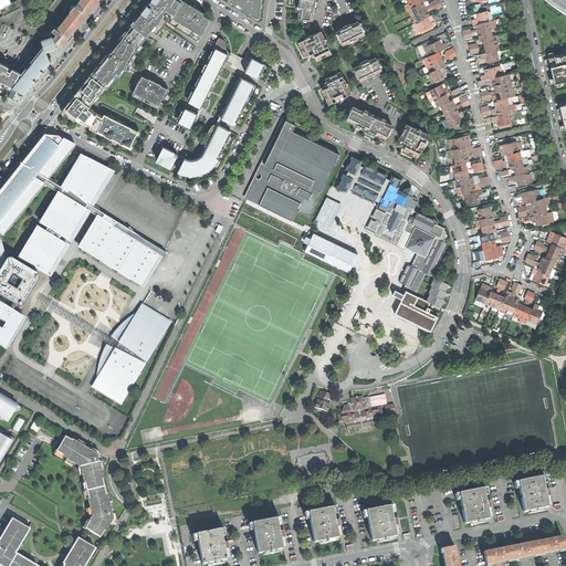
[(75,0),(54,25),(55,27),(49,34),(50,35),(49,37),(43,40),(44,45),(48,51),(59,46),(56,41),(63,46),(70,37),(86,16),(98,0),(75,0)]
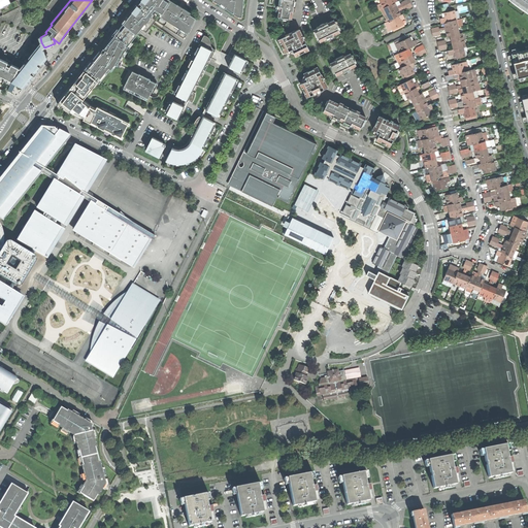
[(53,10),(61,0),(52,0),(47,5),(53,10)]
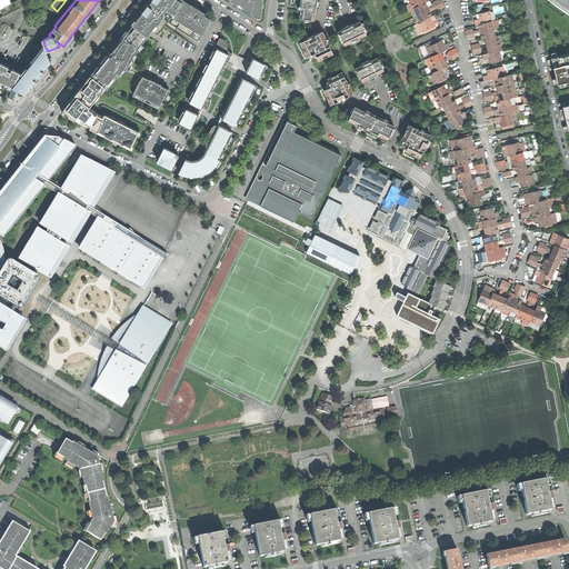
[(132,25),(133,26),(148,37),(152,30),(157,26),(158,26),(163,19),(162,18),(168,12),(175,18),(185,1),(183,0),(151,0),(149,3),(132,25)]
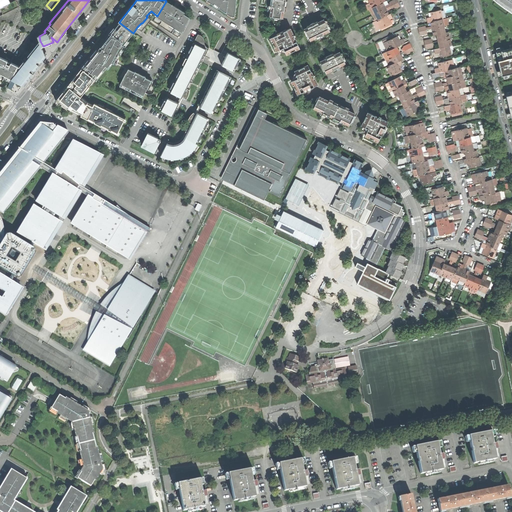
[(207,0),(231,16),(235,16),(236,0),(207,0)]
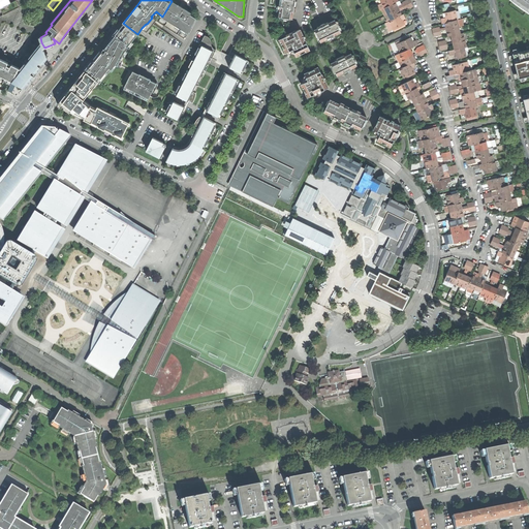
[(281,0),(281,6),(279,17),(292,19),(293,10),(296,10),(297,8),(294,7),(294,0),(281,0)]
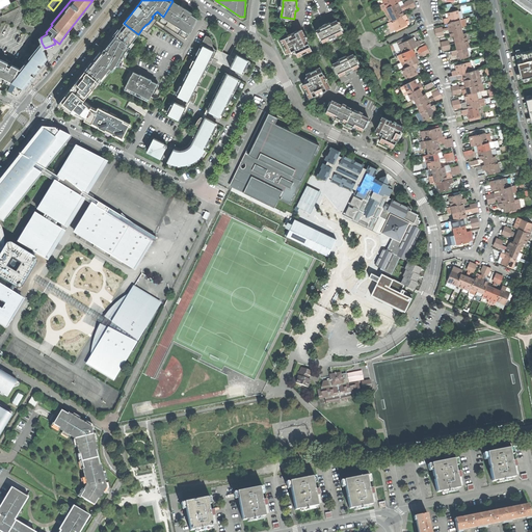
[(531,0),(511,0),(531,15),(531,0)]
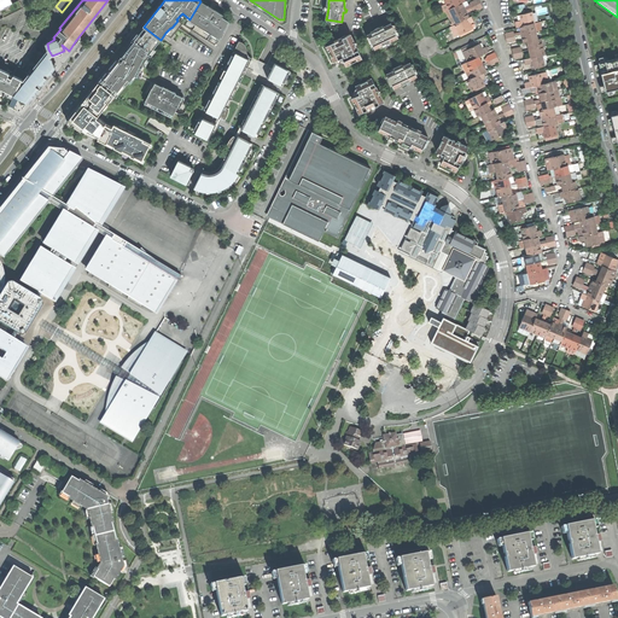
[(215,10),(200,1),(190,19),(221,39),(229,22),(223,17),(225,16),(215,10)]
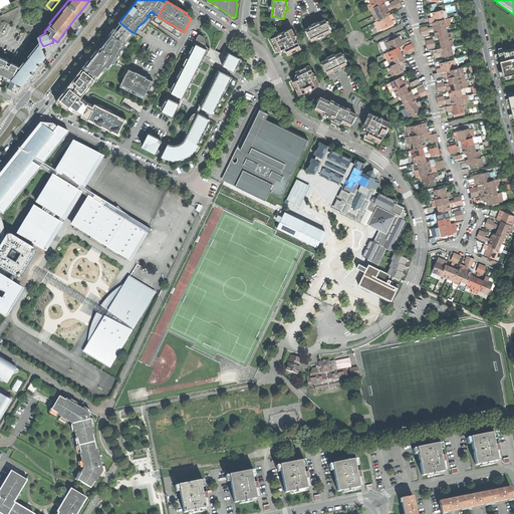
[(386,5),(384,2),(373,7),(377,13),(388,8),(386,5)]
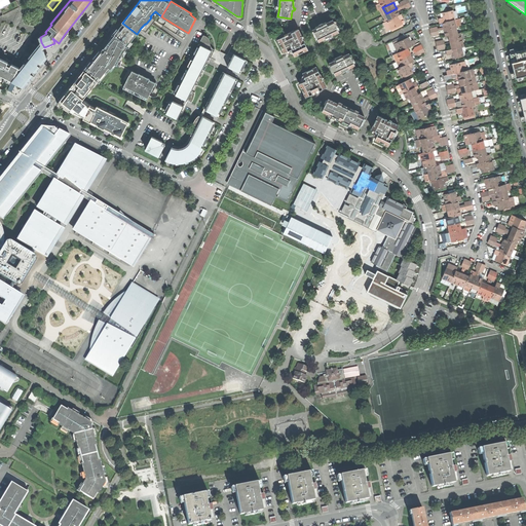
[(397,8),(386,13),(388,20),(400,14),(398,11),(397,8)]
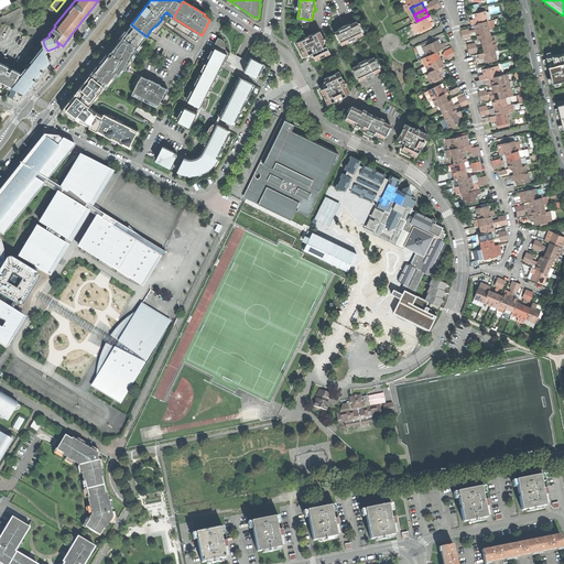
[(486,10),(475,13),(476,15),(476,19),(470,20),(472,24),(475,23),(488,20),(486,10)]
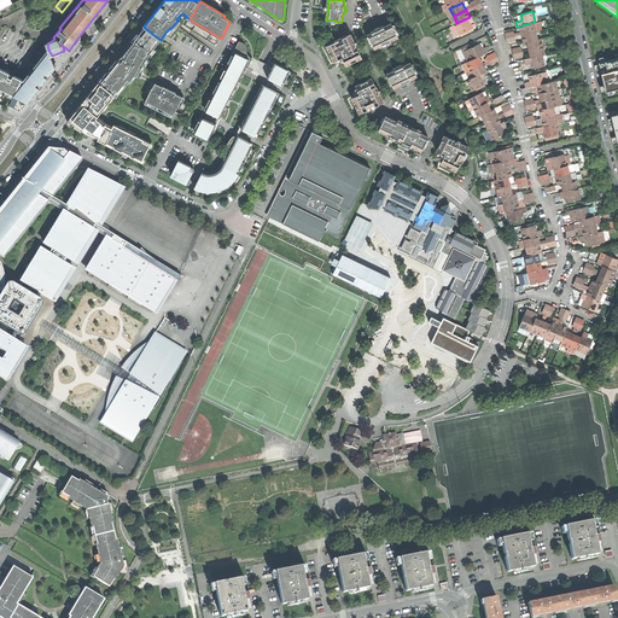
[(173,29),(168,35),(173,39),(184,24),(185,25),(190,19),(182,13),(176,19),(178,21),(172,28),(173,29)]
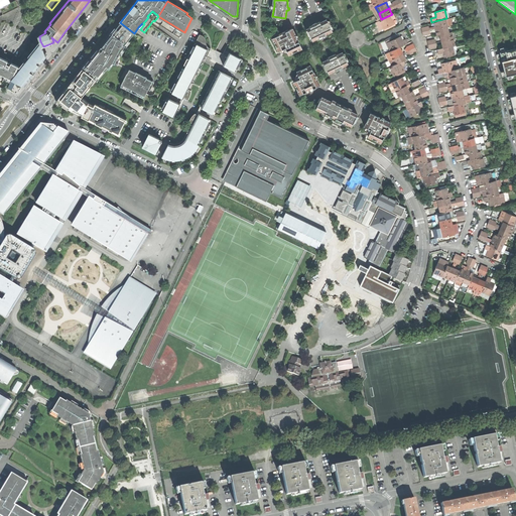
[(394,13),(392,14),(381,19),(379,20),(376,22),(380,30),(384,28),(395,23),(394,20),(393,18),(396,17),(394,13)]
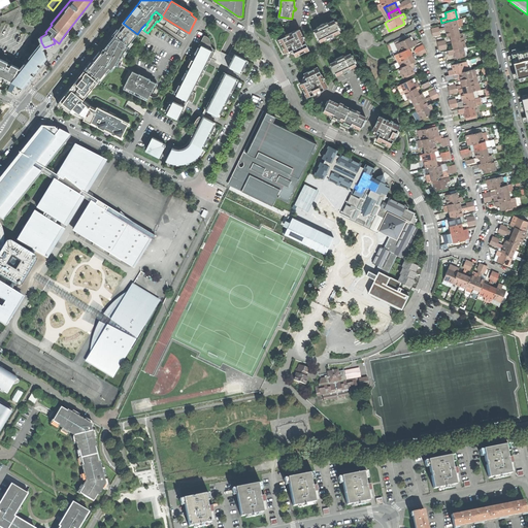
[(186,39),(189,33),(162,17),(158,22),(186,39)]
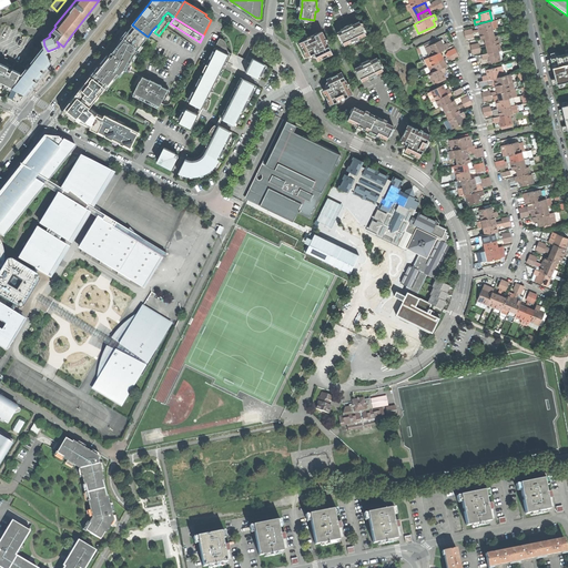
[(493,28),(492,20),(478,23),(479,28),(480,31),(493,28)]
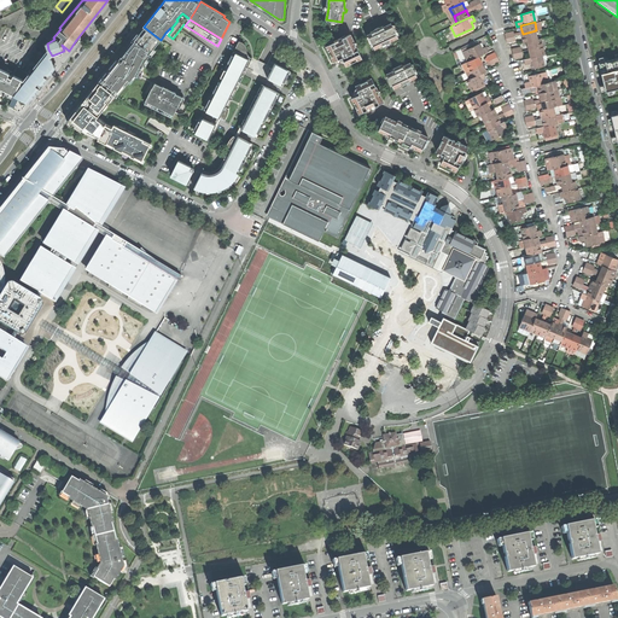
[(367,34),(375,48),(385,44),(398,38),(391,23),(380,28),(379,27),(375,29),(375,30),(367,34)]
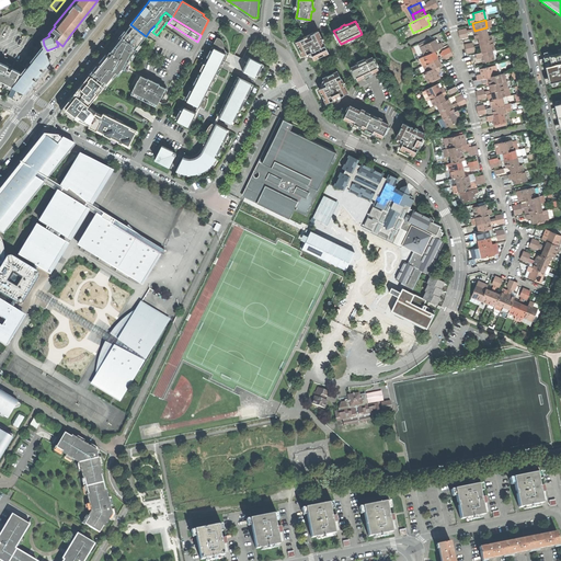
[(91,76),(104,86),(110,79),(112,81),(125,64),(127,65),(133,55),(136,49),(146,36),(132,25),(126,31),(127,32),(121,41),(114,48),(110,56),(109,55),(105,59),(104,59),(94,71),(94,72),(91,76)]
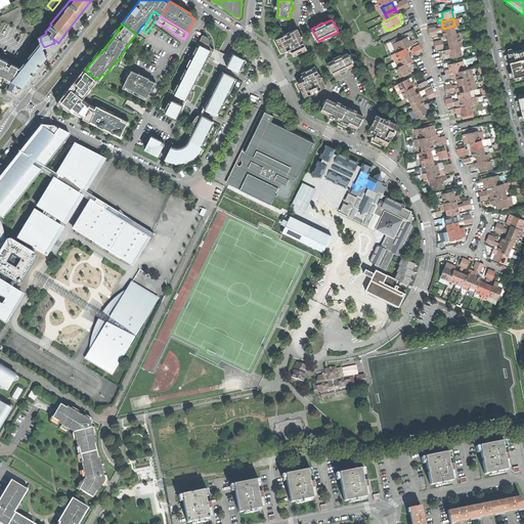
[(456,33),(454,26),(443,29),(444,32),(445,36),(447,35),(456,33)]
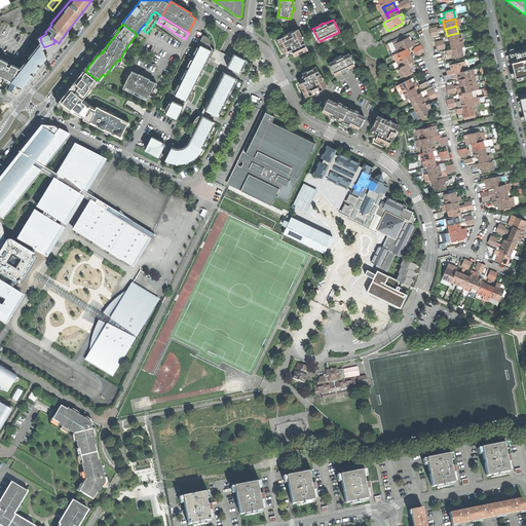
[(293,52),(295,55),(308,49),(298,29),(292,32),(292,34),(286,37),(285,35),(277,39),(285,52),(288,50),(291,51),(293,52)]
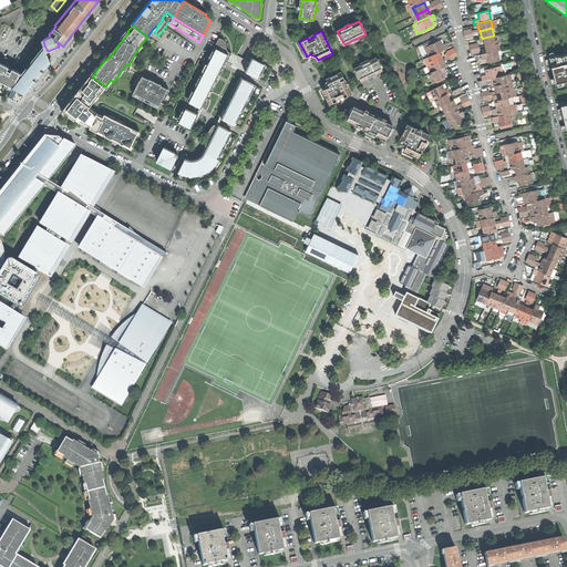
[(496,34),(494,35),(484,38),(485,42),(486,45),(498,42),(496,34)]
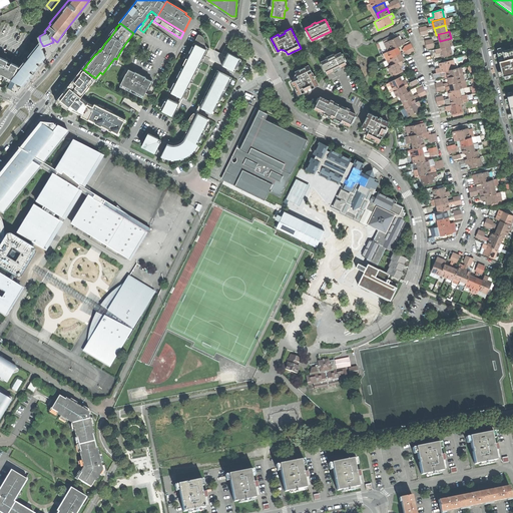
[(399,36),(388,41),(385,43),(389,51),(398,46),(406,42),(404,39),(402,39),(402,38),(400,38),(399,36)]
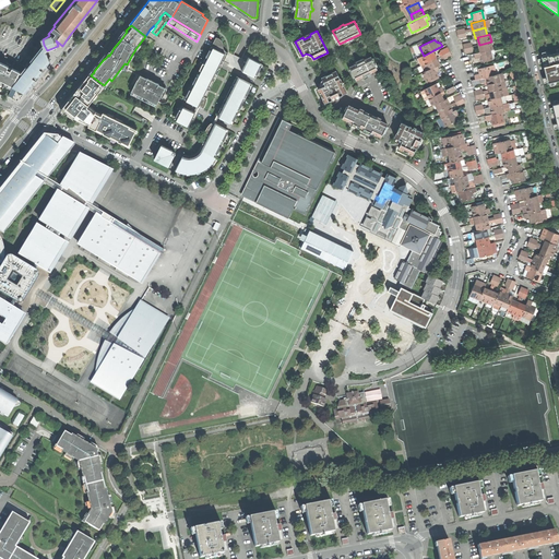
[(223,43),(217,40),(214,47),(212,46),(199,72),(201,73),(199,78),(197,76),(193,83),(195,84),(192,91),(190,90),(187,96),(189,96),(187,100),(200,107),(200,106),(204,108),(207,100),(206,100),(207,99),(209,96),(205,94),(209,87),(213,80),(214,80),(216,76),(216,75),(216,74),(217,74),(223,63),(223,61),(224,60),(225,60),(227,55),(226,54),(226,52),(223,43)]
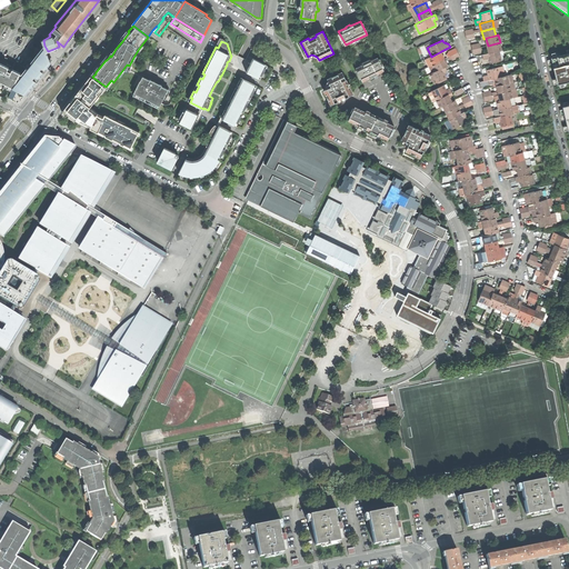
[(502,50),(500,42),(488,46),(489,49),(489,52),(499,50),(502,50)]
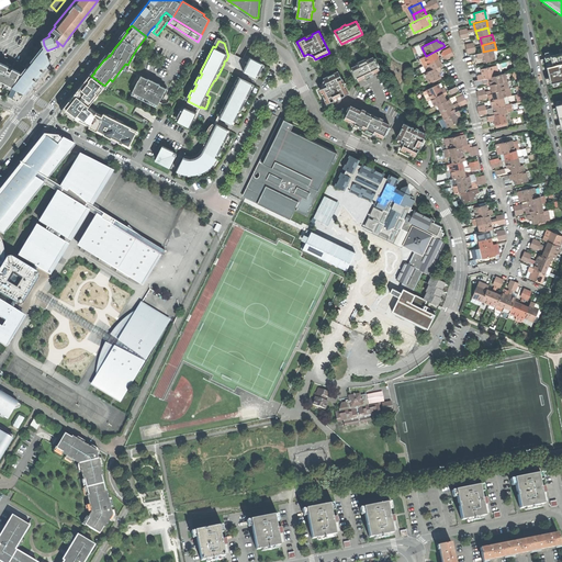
[(0,62),(0,83),(1,85),(8,88),(10,85),(13,86),(15,82),(20,86),(18,88),(18,90),(19,93),(20,94),(22,94),(24,93),(36,79),(34,78),(36,75),(34,74),(36,71),(37,70),(38,71),(49,58),(47,51),(44,45),(32,60),(33,63),(29,68),(26,67),(22,72),(13,68),(11,71),(8,69),(9,66),(0,62)]
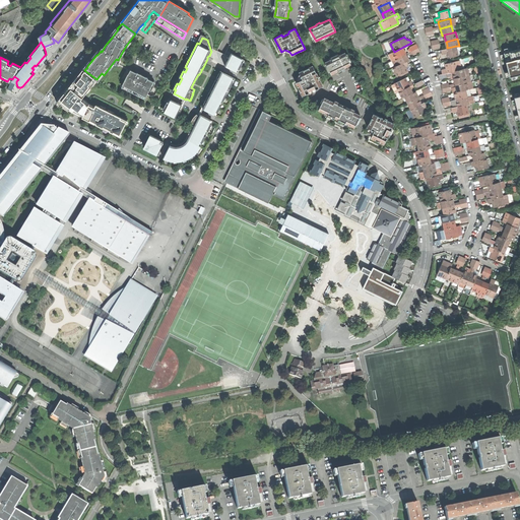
[(408,50),(409,52),(419,47),(417,44),(410,47),(410,49),(408,50)]
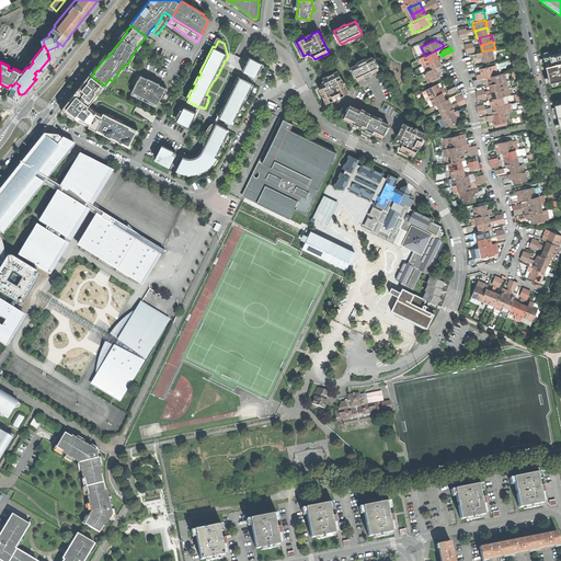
[(495,59),(492,49),(482,52),(477,54),(477,58),(482,56),(483,59),(484,63),(495,59)]
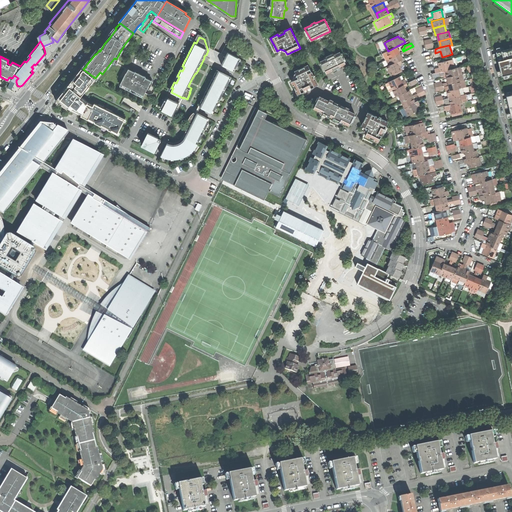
[(398,49),(397,46),(388,51),(383,53),(386,60),(400,53),(398,49)]
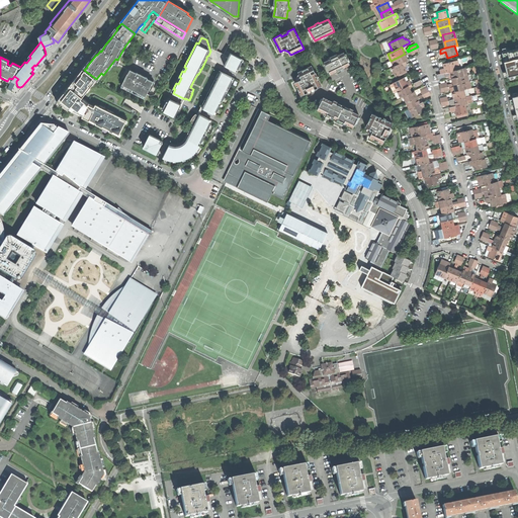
[(517,49),(502,53),(507,76),(517,73),(517,49)]
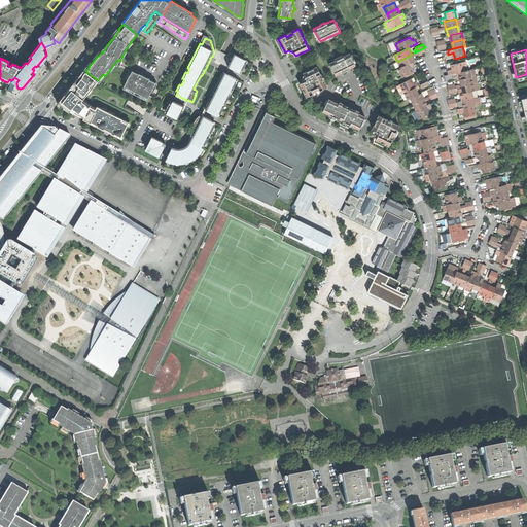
[(356,65),(350,53),(342,57),(330,63),(336,75),(356,65)]
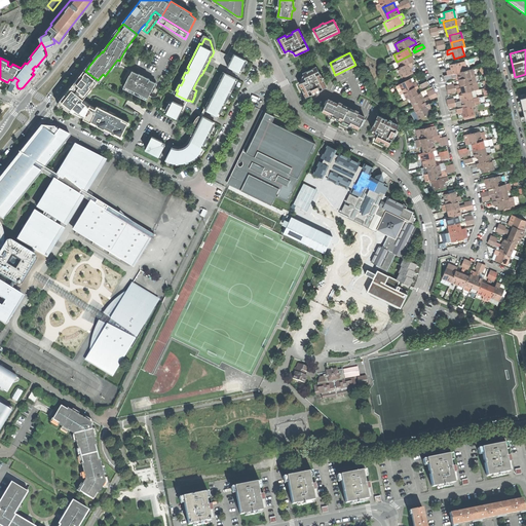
[(228,66),(241,72),(248,60),(234,53),(231,60),(228,66)]
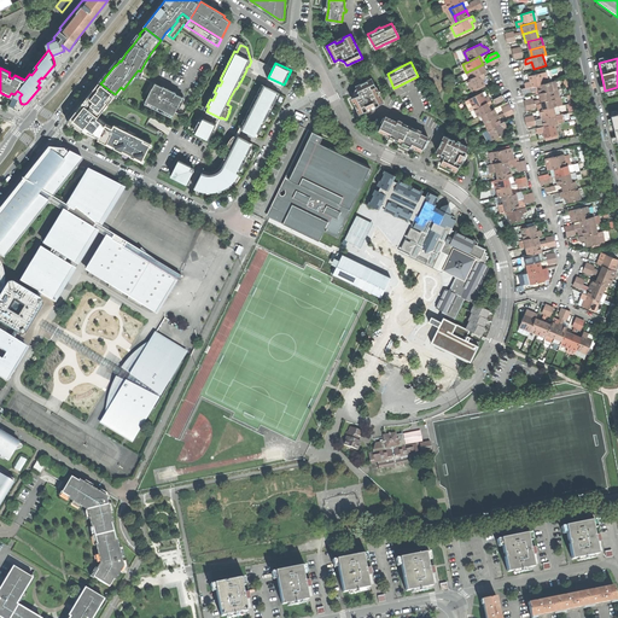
[(484,66),(483,64),(466,73),(470,80),(484,73),(487,71),(484,66)]
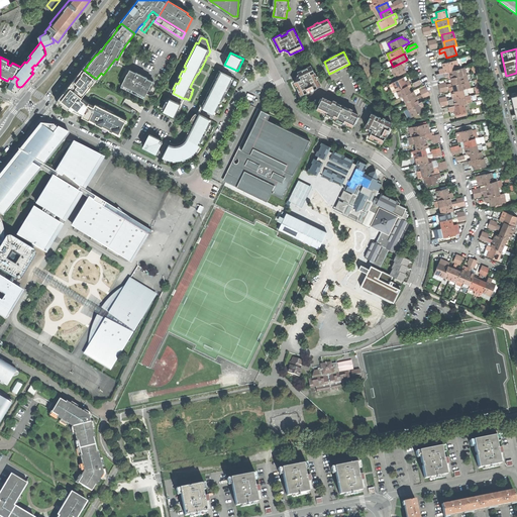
[(459,69),(457,60),(443,63),(443,66),(444,68),(445,72),(459,69)]
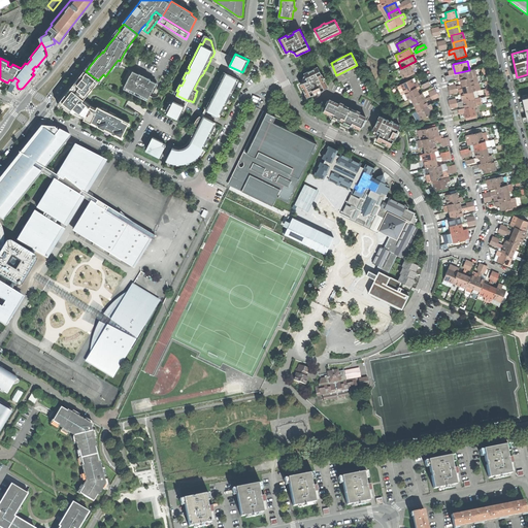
[(416,65),(414,62),(401,68),(399,69),(403,77),(404,76),(415,71),(414,69),(413,67),(416,65)]
